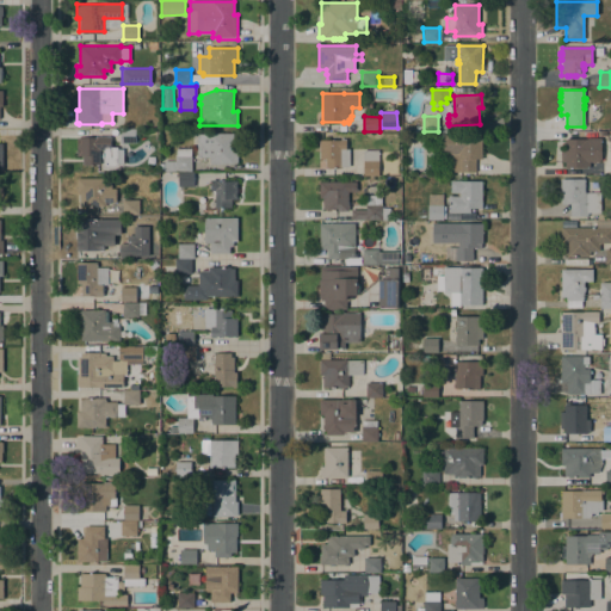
[(135,129),(135,143),(121,143),(121,129),(135,129)]
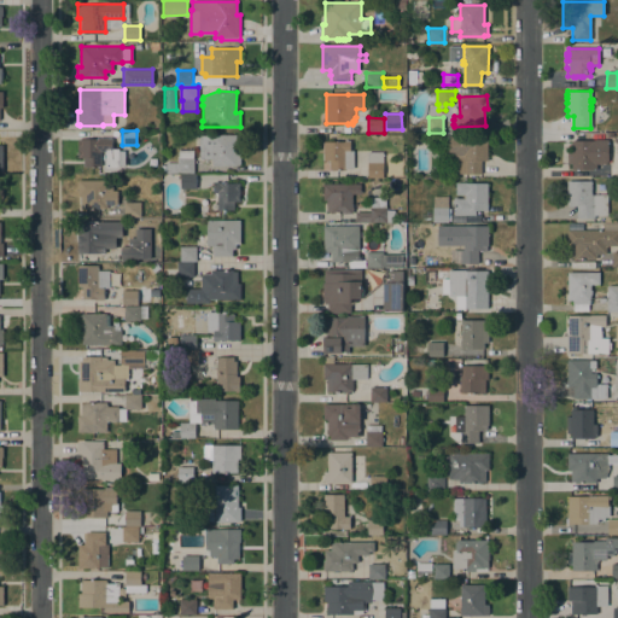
[(211,135),(211,134),(235,134),(235,155),(240,155),(240,164),(235,164),(235,165),(211,165),(211,158),(199,158),(199,135),(211,135)]
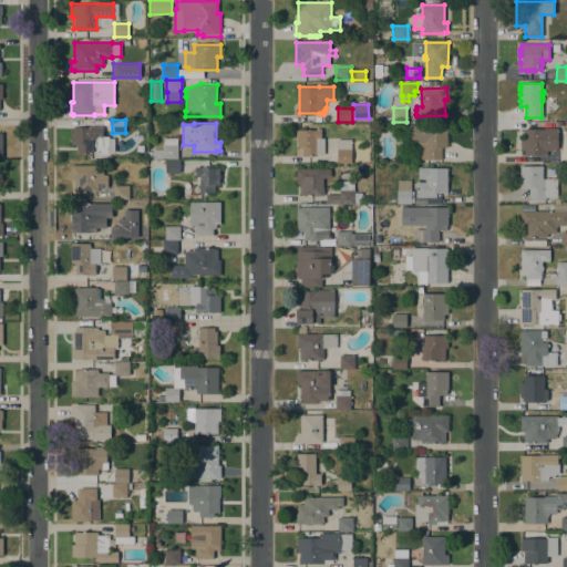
[(419,142),(411,142),(411,124),(447,124),(447,147),(441,147),(441,160),(419,160),(419,142)]
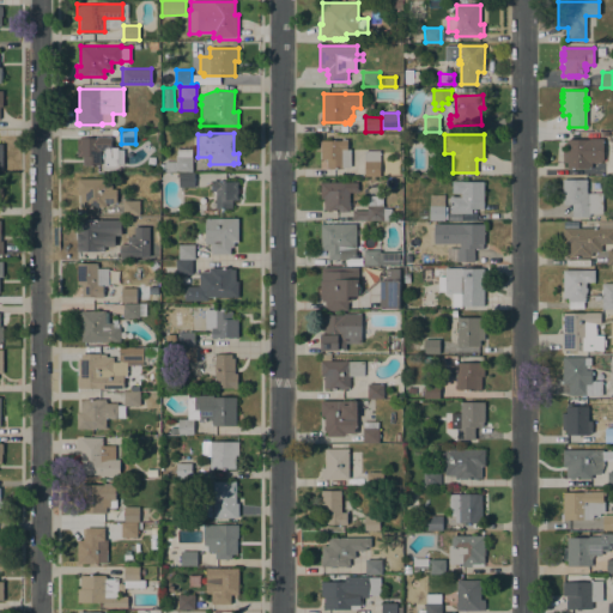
[(97,138),(97,137),(111,137),(111,147),(117,147),(117,150),(123,150),(123,164),(117,164),(117,167),(104,167),(104,150),(99,150),(99,165),(82,165),(83,157),(77,157),(77,152),(78,152),(78,149),(77,149),(77,144),(78,144),(78,140),(77,140),(77,138),(97,138)]
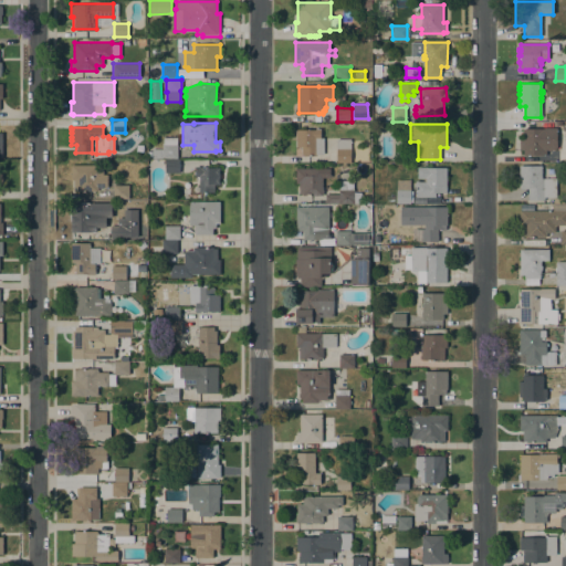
[(544,128),(556,127),(557,147),(554,150),(545,150),(545,152),(544,152),(544,155),(523,155),(523,149),(520,149),(520,137),(523,137),(523,128),(544,128)]
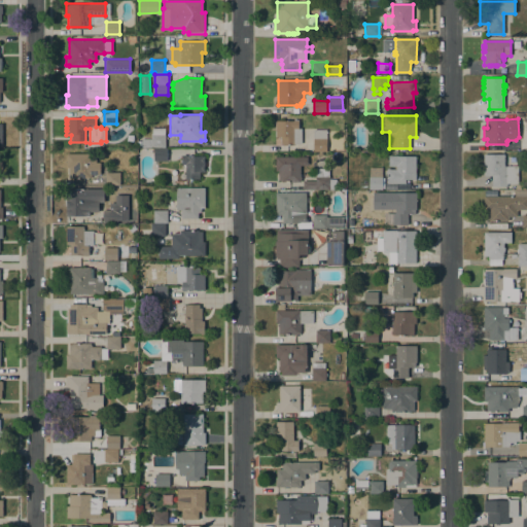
[(275,120),(297,120),(297,128),(294,128),(294,144),(280,144),(280,137),(275,137),(275,120)]
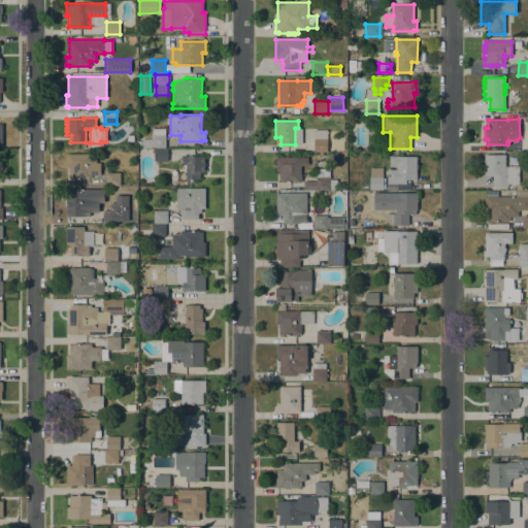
[(141,147),(141,145),(137,145),(137,141),(141,141),(141,139),(152,139),(152,135),(152,128),(165,128),(165,135),(165,147),(141,147)]
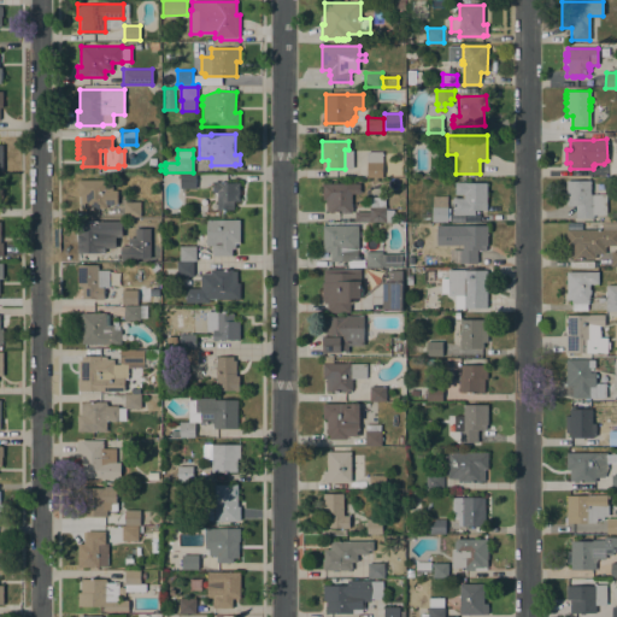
[(366,152),(382,152),(382,177),(366,177),(366,152)]
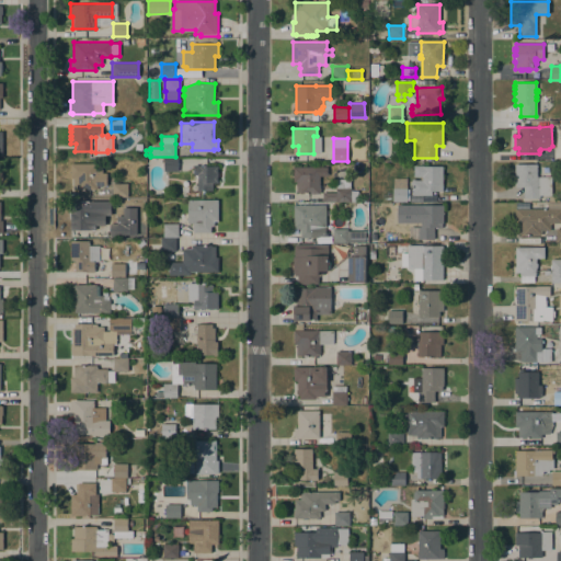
[(163,171),(163,159),(178,159),(178,171),(163,171)]
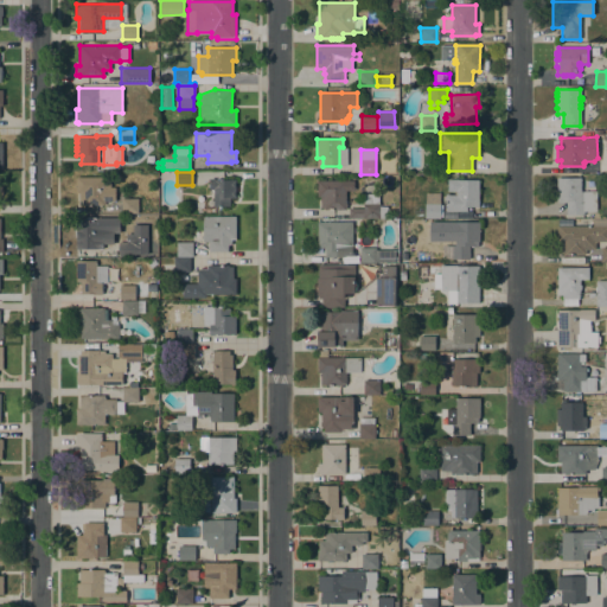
[(80,192),(76,192),(77,176),(104,177),(104,185),(116,185),(115,202),(104,202),(104,204),(103,204),(103,205),(83,204),(80,204),(80,192)]
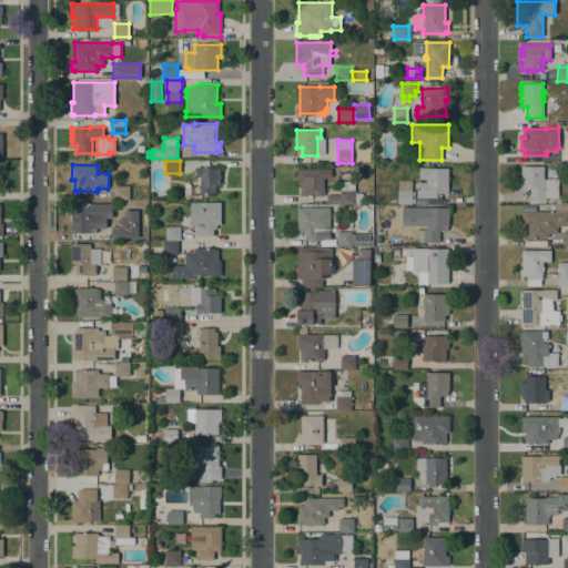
[(543,165),(544,179),(558,179),(558,198),(546,198),(546,201),(530,201),(530,189),(527,189),(527,190),(521,190),(521,186),(523,186),(523,184),(520,184),(520,166),(543,165)]
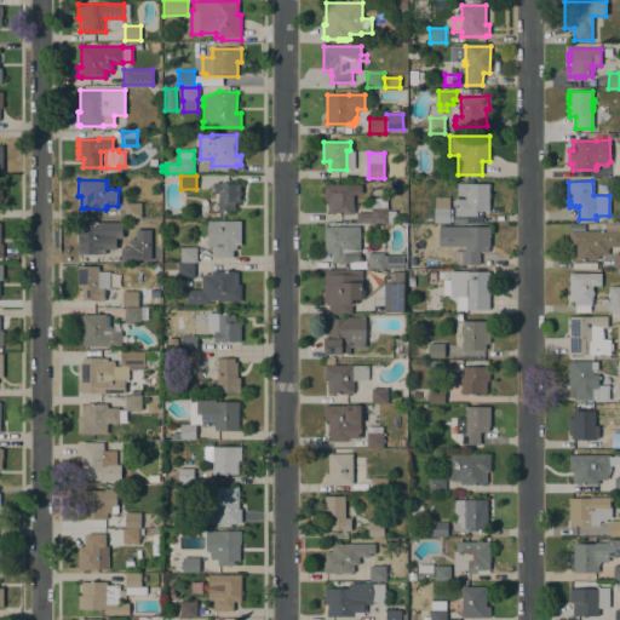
[(241,202),(235,202),(235,211),(218,211),(218,194),(214,194),(214,182),(219,182),(219,183),(241,183),(241,202)]
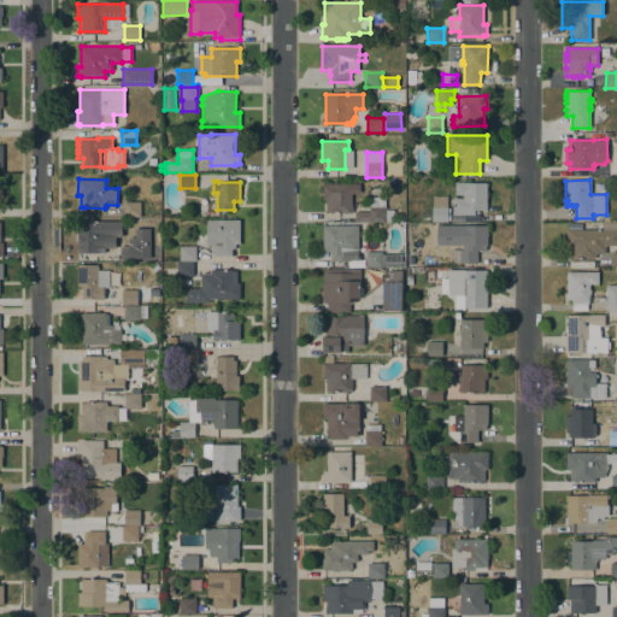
[(480,213),(480,221),(451,221),(451,213),(453,213),(453,205),(452,205),(452,197),(456,197),(456,198),(464,198),(464,194),(454,194),(454,182),(487,182),(487,210),(475,210),(475,213),(480,213)]
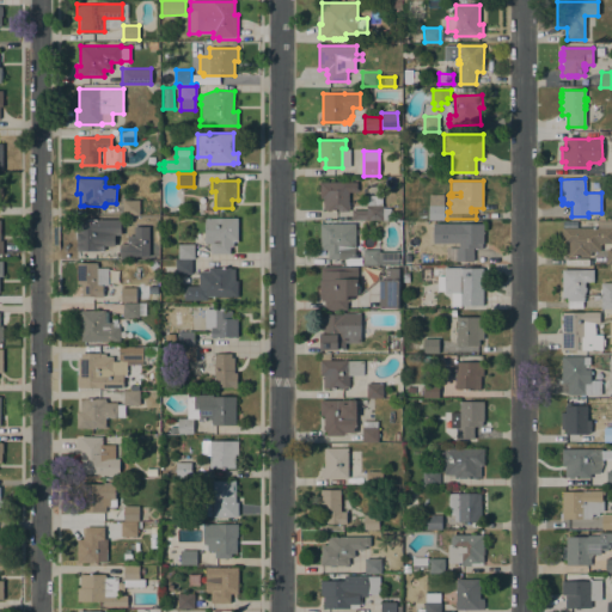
[(348,204),(349,204),(349,209),(348,209),(348,212),(328,212),(328,210),(323,210),(323,199),(319,199),(319,182),(356,182),(356,191),(348,191),(348,204)]
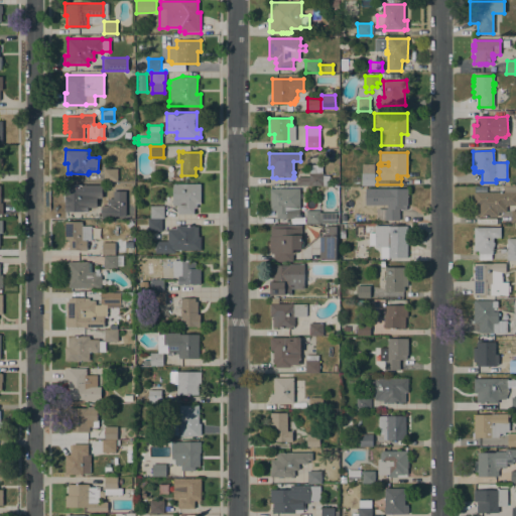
[(374,185),(361,185),(361,163),(374,163),(374,185)]
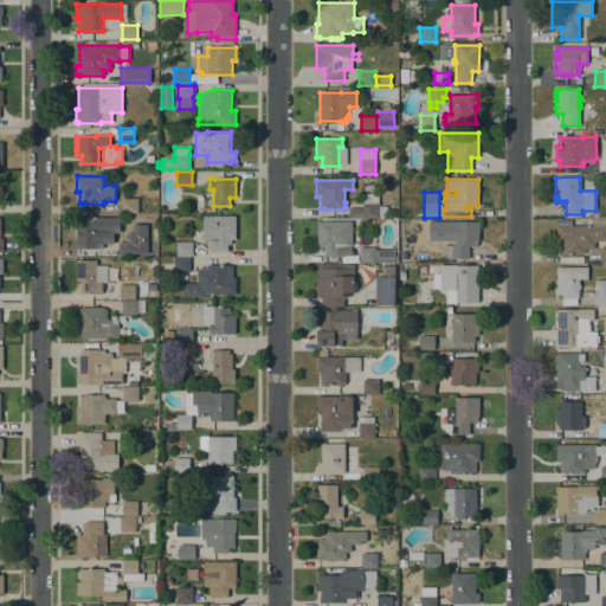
[(348,218),(348,208),(362,208),(362,204),(363,204),(363,193),(378,193),(378,204),(379,204),(379,206),(386,206),(386,218),(348,218)]
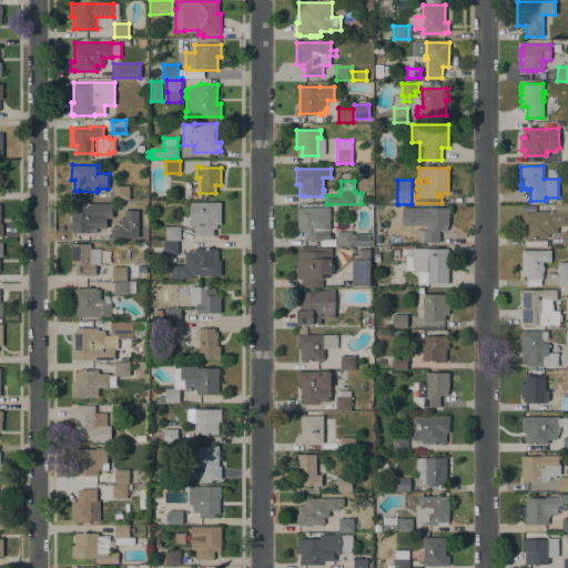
[(130,185),(130,200),(114,200),(114,185),(130,185)]
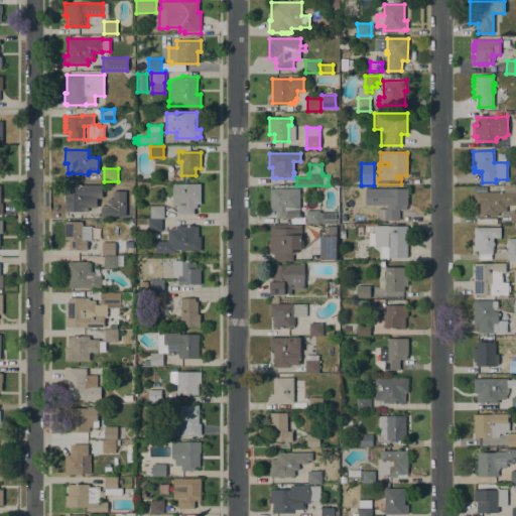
[(200,183),(201,204),(197,204),(197,208),(194,208),(194,214),(177,214),(176,206),(173,206),(172,183),(200,183)]
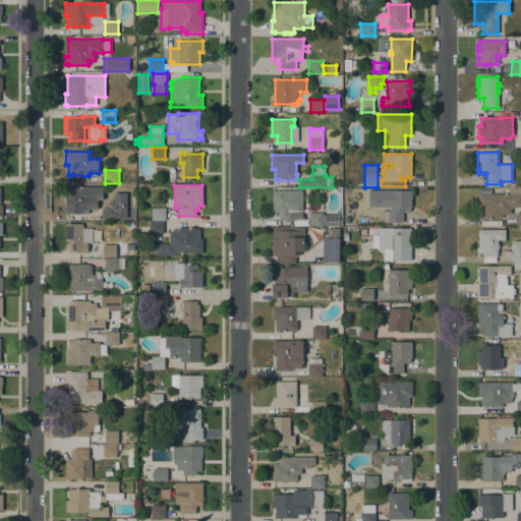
[(507,193),(507,188),(520,188),(520,207),(512,207),(512,209),(511,209),(511,214),(503,214),(503,217),(502,217),(502,218),(484,218),(478,218),(478,193),(478,187),(504,187),(504,193),(507,193)]
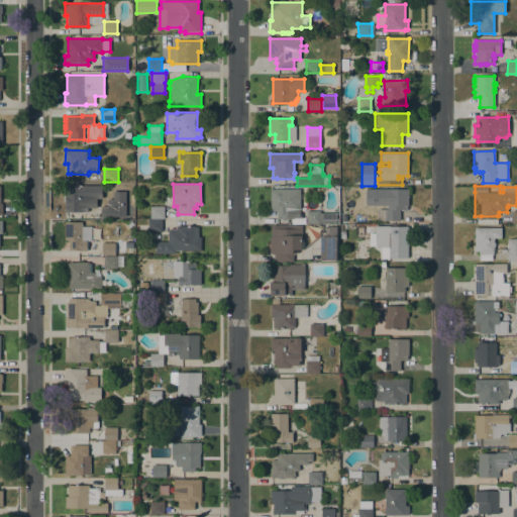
[(65,195),(70,195),(70,188),(84,188),(91,188),(91,203),(87,203),(87,212),(82,212),(82,211),(65,211),(65,195)]
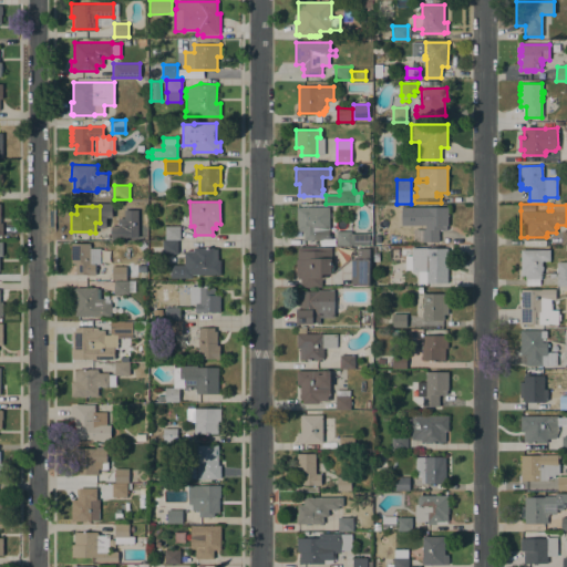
[(329,207),(329,230),(321,230),(321,240),(303,240),(303,232),(296,232),(296,207),(329,207)]
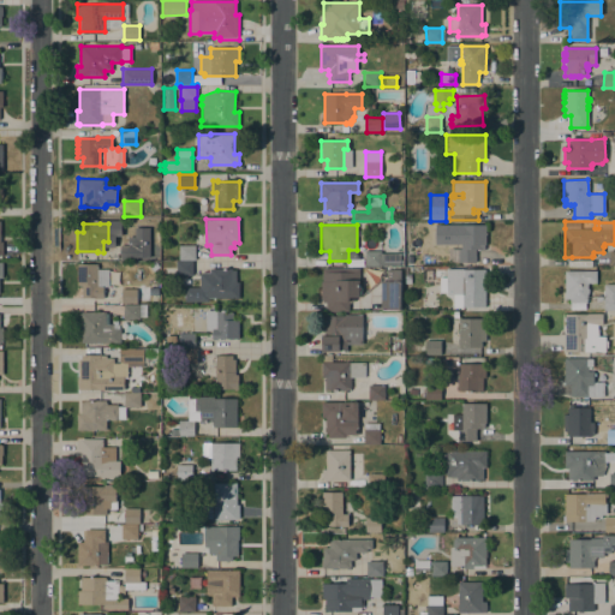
[(448,262),(448,249),(461,249),(461,243),(460,243),(460,239),(461,239),(461,225),(485,225),(485,244),(484,244),(484,250),(478,250),(478,251),(476,251),(476,262),(448,262)]
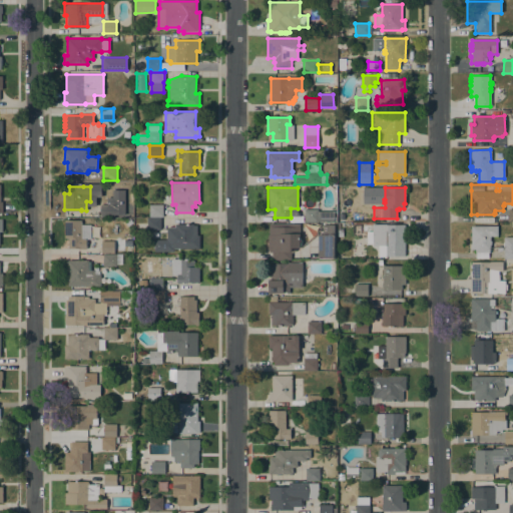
[(100,216),(100,204),(113,204),(113,216),(100,216)]
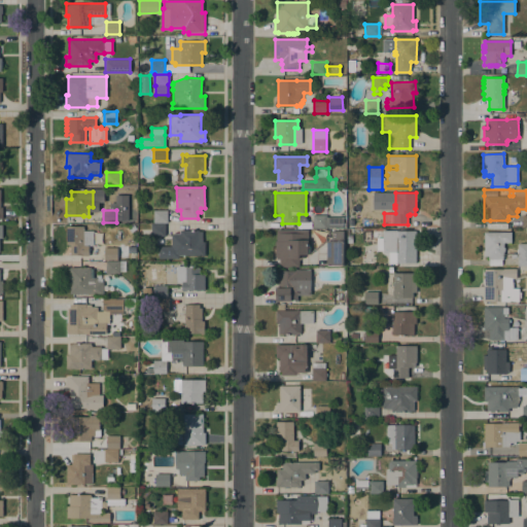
[(167,210),(167,222),(152,222),(152,210),(167,210)]
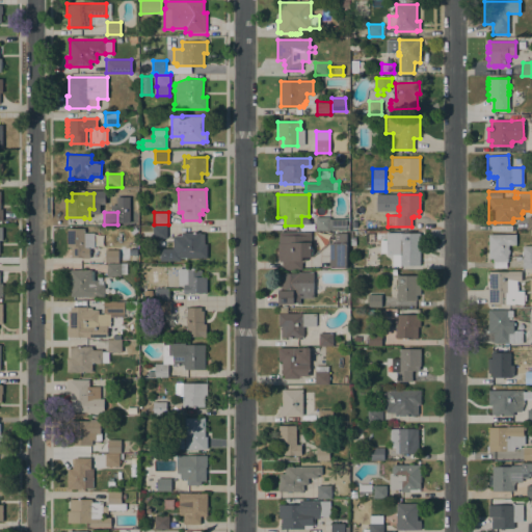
[(329,217),(329,219),(346,219),(346,230),(315,230),(315,217),(329,217)]
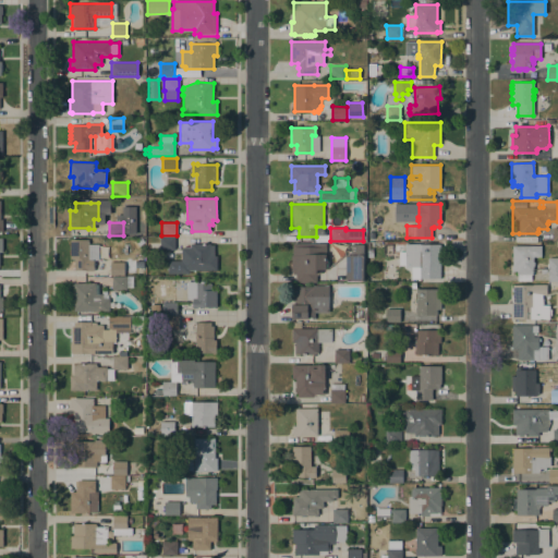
[(159,250),(159,238),(174,238),(174,250),(159,250)]
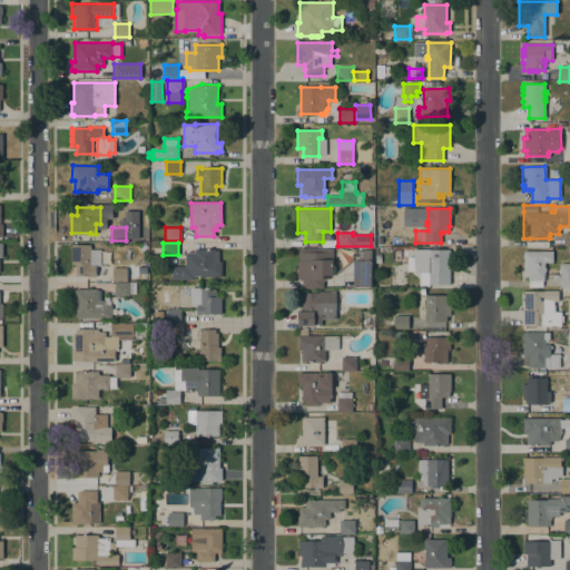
[(76,264),(71,264),(71,244),(90,244),(90,249),(100,249),(100,266),(96,266),(96,276),(89,276),(76,276),(76,264)]
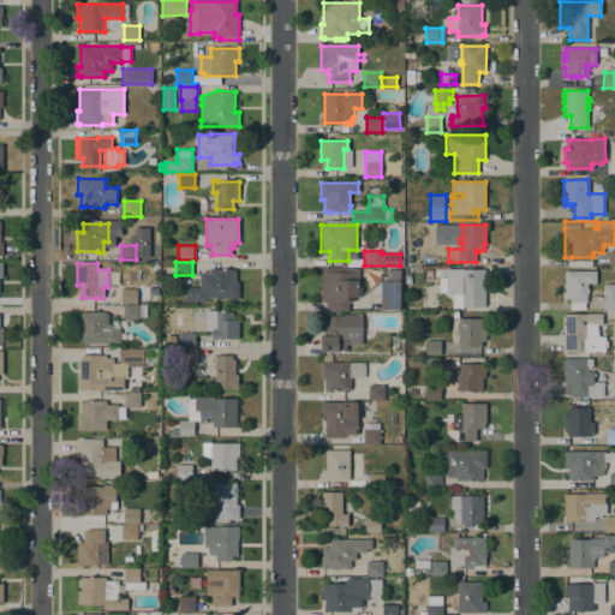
[(185,302),(185,287),(199,287),(199,273),(210,273),(210,268),(232,268),(232,269),(236,269),(236,282),(239,282),(239,298),(208,298),(208,302),(185,302)]
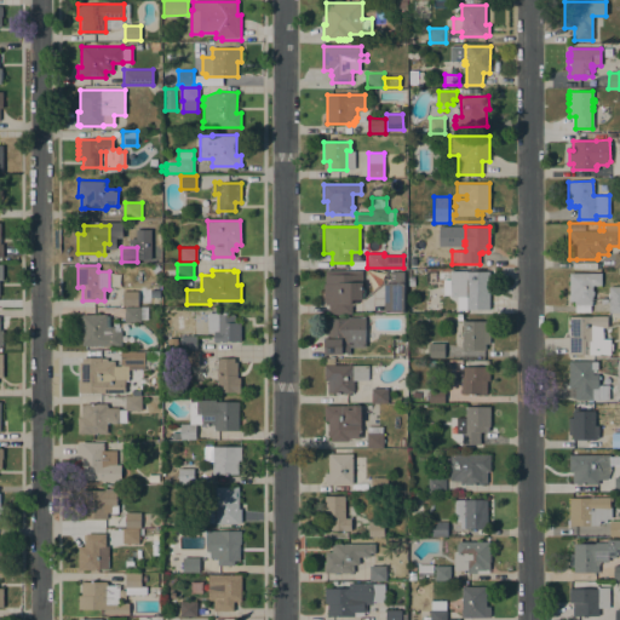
[(362,270),(362,290),(363,290),(363,297),(362,297),(362,299),(357,299),(357,303),(355,305),(351,305),(351,313),(328,314),(328,305),(326,305),(323,303),(323,283),(325,283),(325,270),(362,270)]
